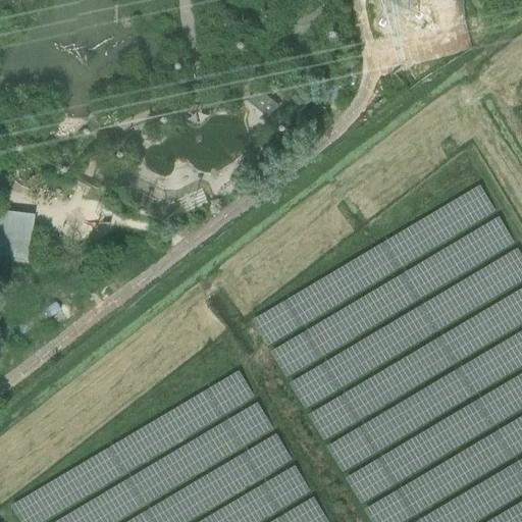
[(258,89),(249,100),(269,117),(278,106),(258,89)]
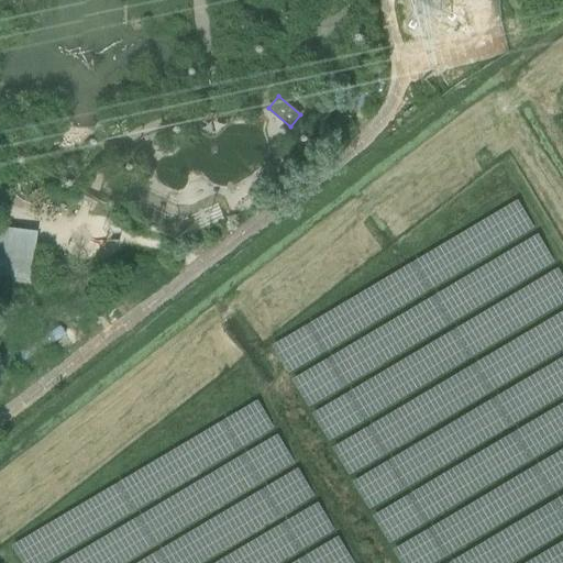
[(0,141),(10,132),(0,120),(0,141)]
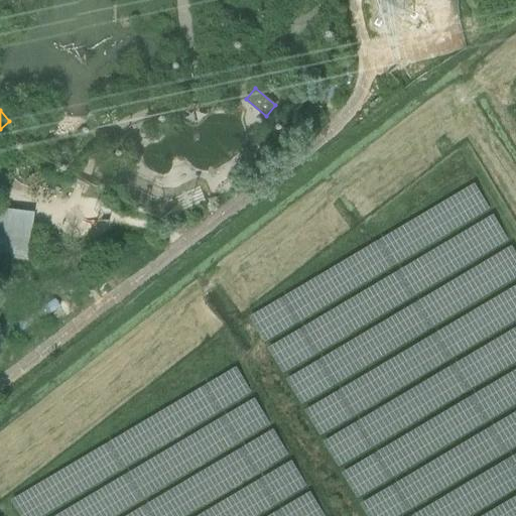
[(84,168),(82,166),(76,178),(78,179),(83,182),(88,185),(91,186),(92,184),(94,181),(97,175),(88,170),(84,168)]
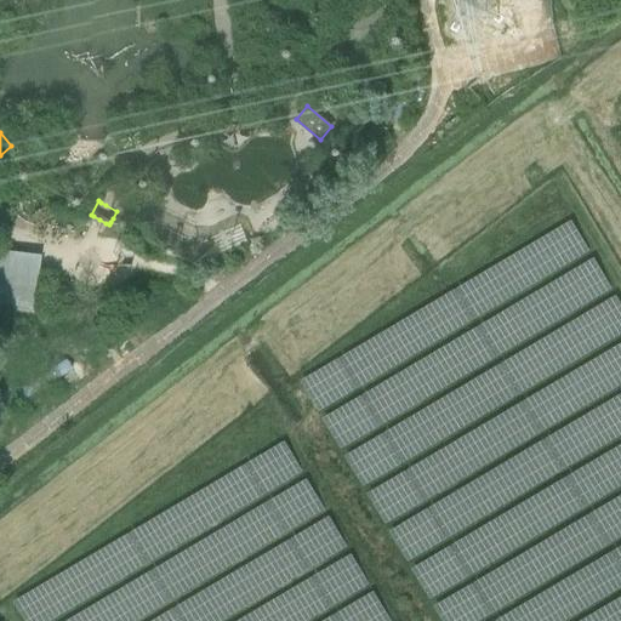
[(0,311),(32,314),(36,274),(36,268),(38,256),(17,255),(0,252),(0,311)]
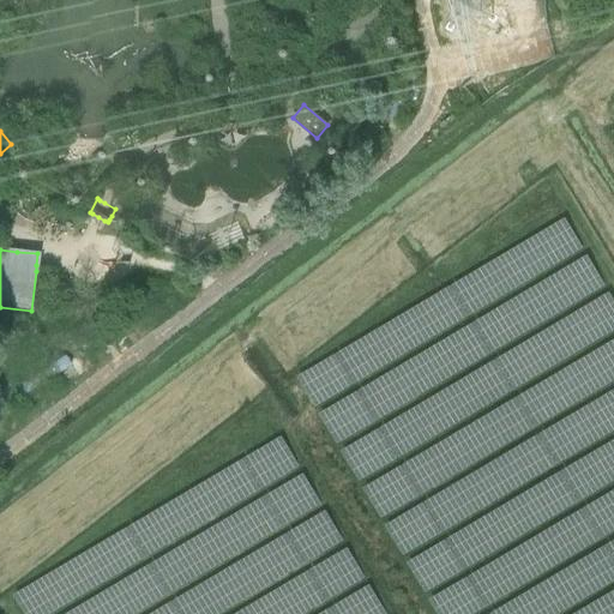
[(70,366),(64,356),(16,387),(22,397),(70,366)]
